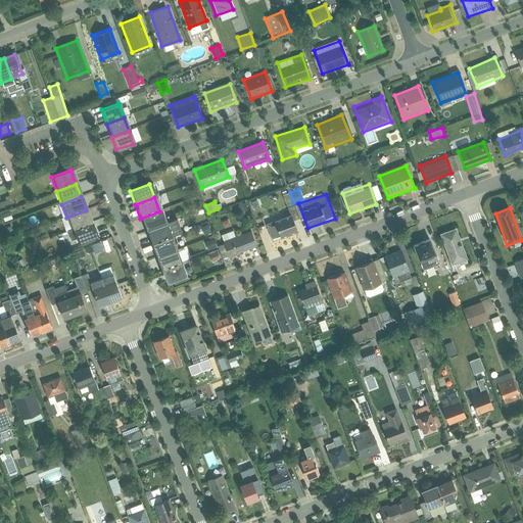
[(271,241),(296,232),(287,208),(263,217),(271,241)]
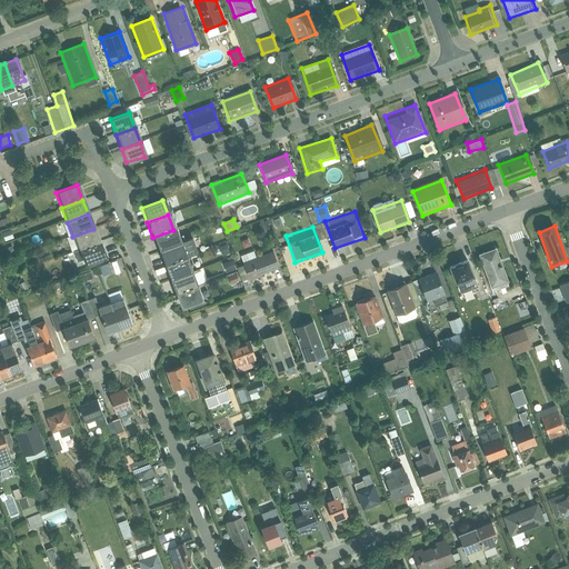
[(72,237),(78,250),(99,242),(93,229),(72,237)]
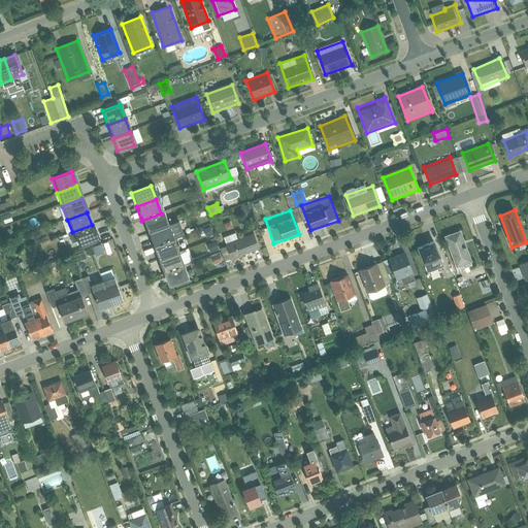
[(146,234),(166,227),(161,213),(141,221),(146,234)]
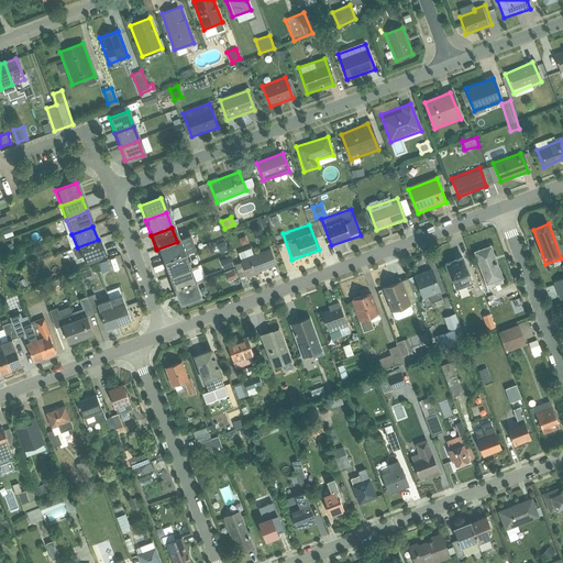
[(241,245),(247,242),(245,235),(239,238),(241,245)]
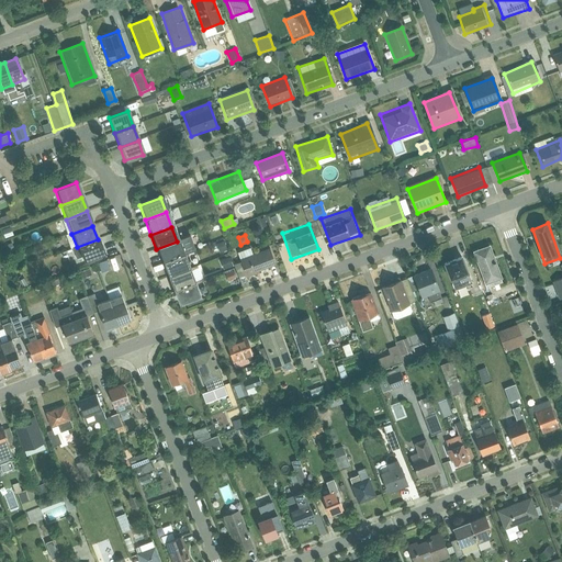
[(82,262),(103,255),(98,239),(77,247),(82,262)]
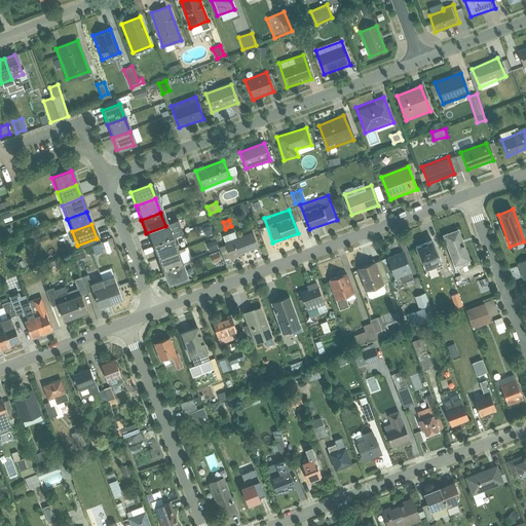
[(205,236),(213,234),(209,224),(202,227),(205,236)]
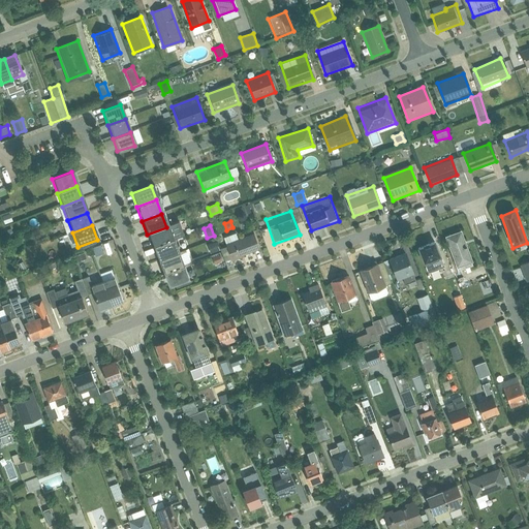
[(147,235),(152,248),(172,241),(166,227),(147,235)]
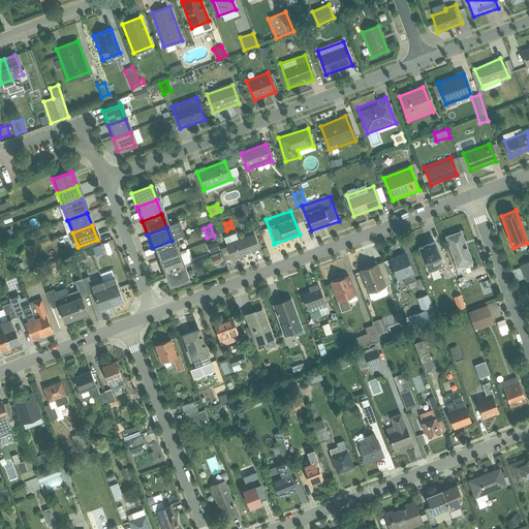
[(457,269),(473,262),(461,230),(444,237),(457,269)]
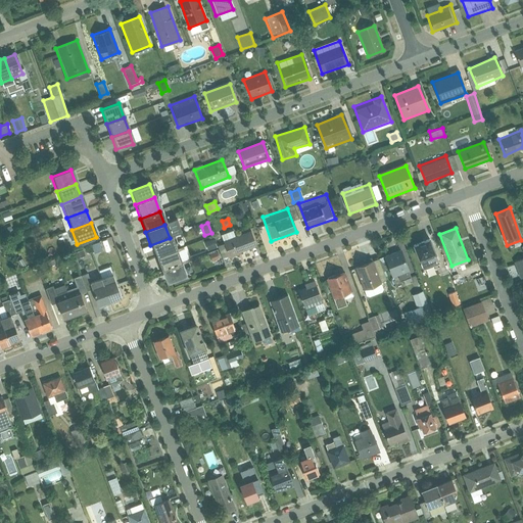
[(229,256),(254,246),(247,229),(222,239),(229,256)]
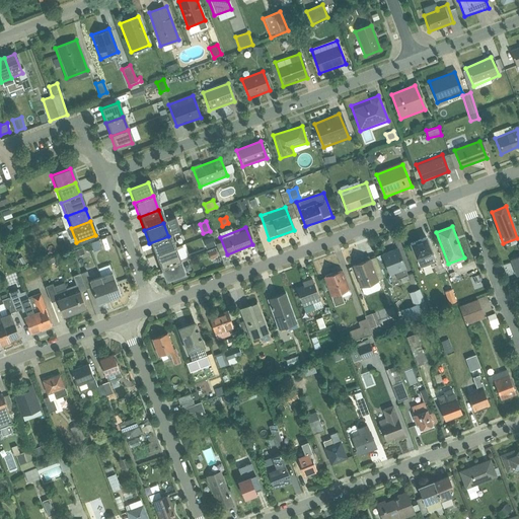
[(206,248),(215,245),(211,235),(203,239),(206,248)]
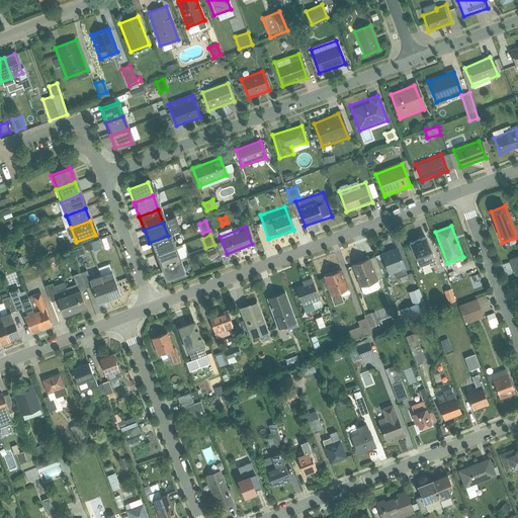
[(154,256),(173,249),(168,236),(149,243),(154,256)]
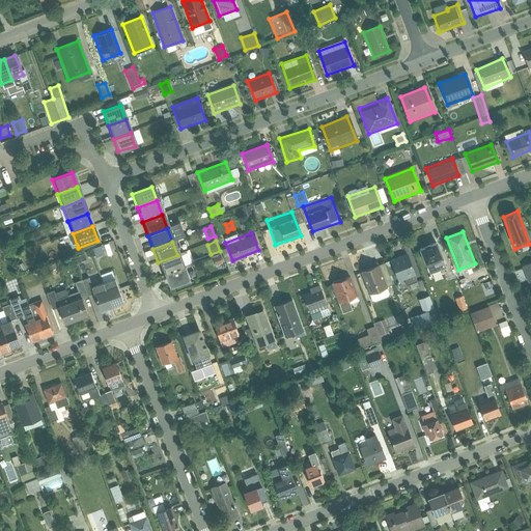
[(425,266),(440,261),(435,245),(420,249),(425,266)]
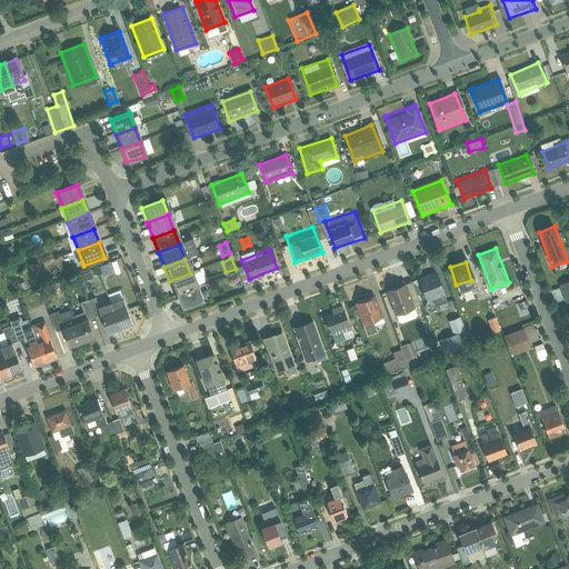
[(108,263),(100,266),(102,275),(111,271),(108,263)]
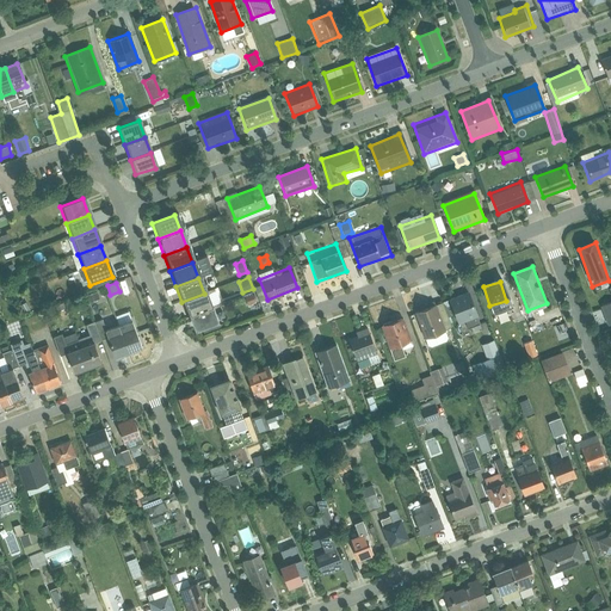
[(245,303),(255,301),(253,291),(244,292),(245,303)]
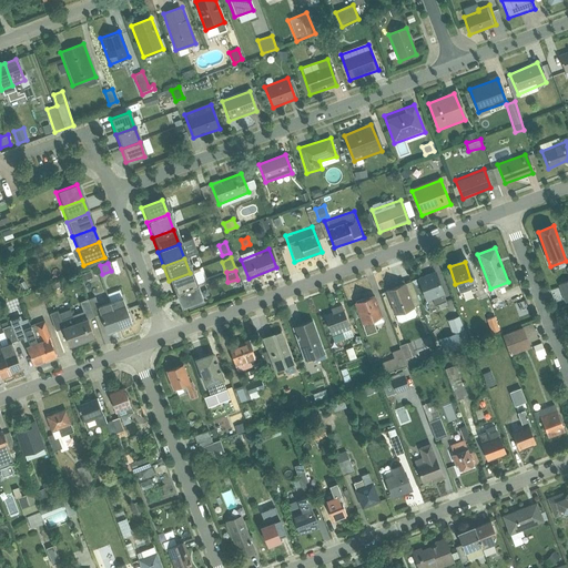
[(426,303),(443,297),(435,272),(417,277),(426,303)]
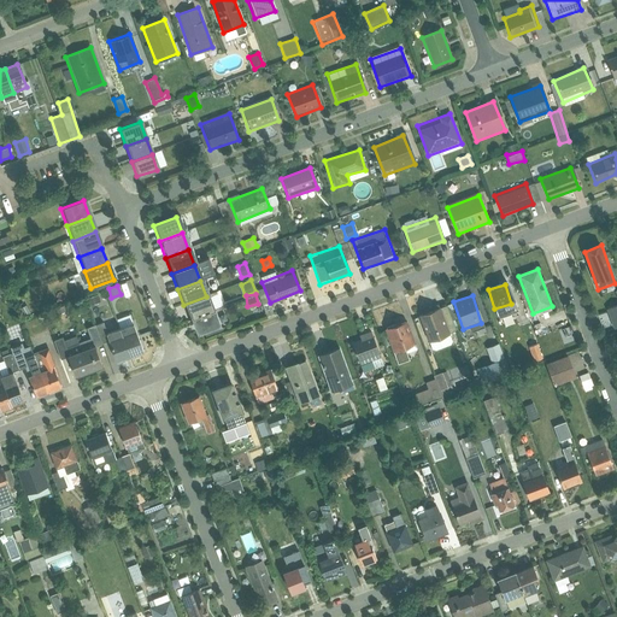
[(183,305),(189,321),(212,312),(206,297),(183,305)]
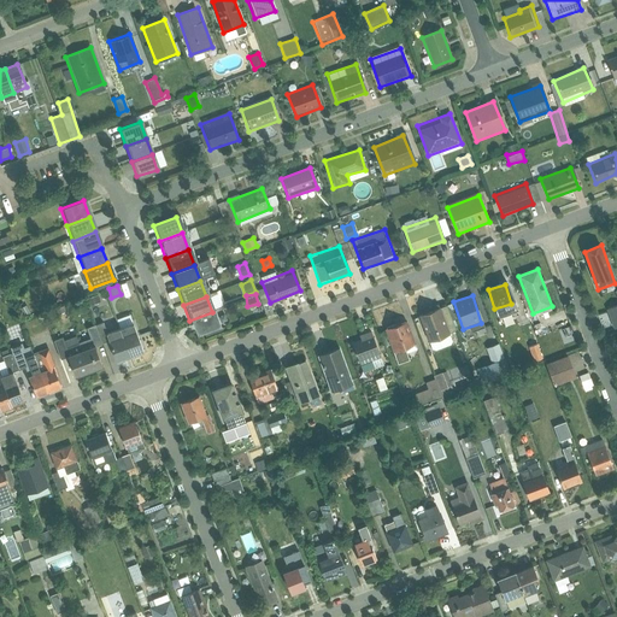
[(433,350),(453,341),(440,309),(419,317),(433,350)]
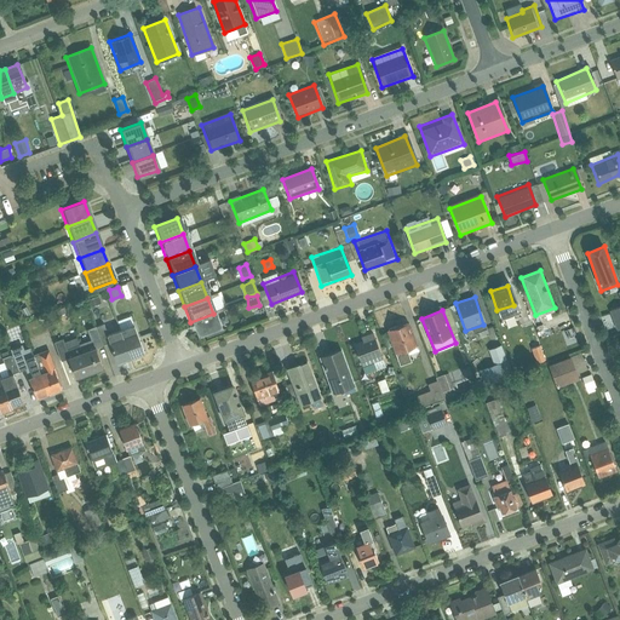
[(196,338),(219,329),(213,314),(190,322),(196,338)]
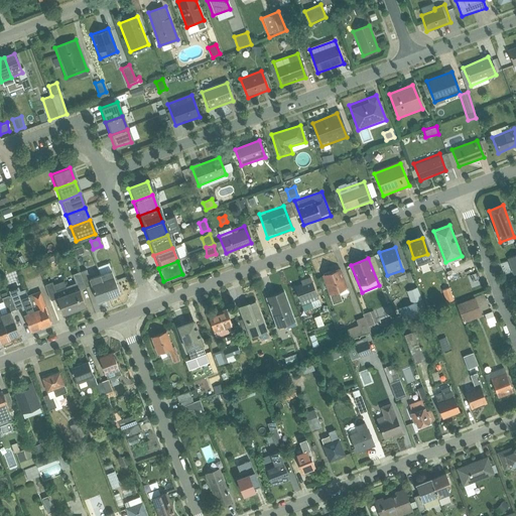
[(509,270),(506,262),(500,264),(503,272),(509,270)]
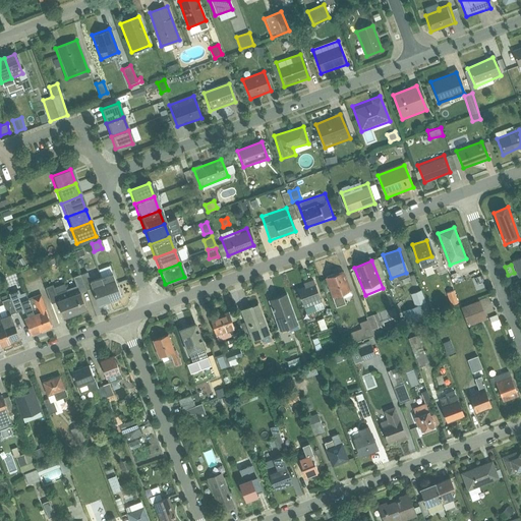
[(333,298),(352,291),(345,272),(326,278),(333,298)]
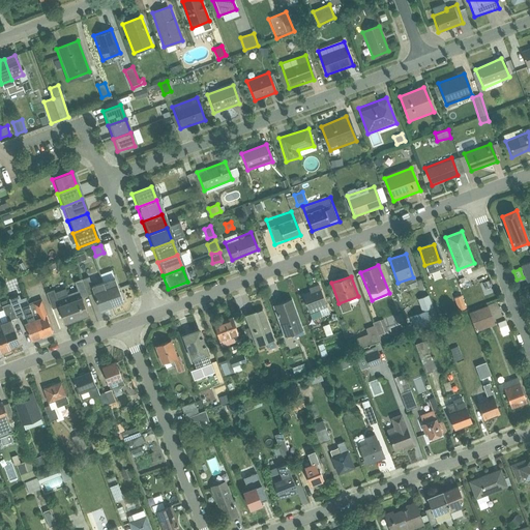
[(111,308),(123,303),(114,278),(101,284),(111,308)]
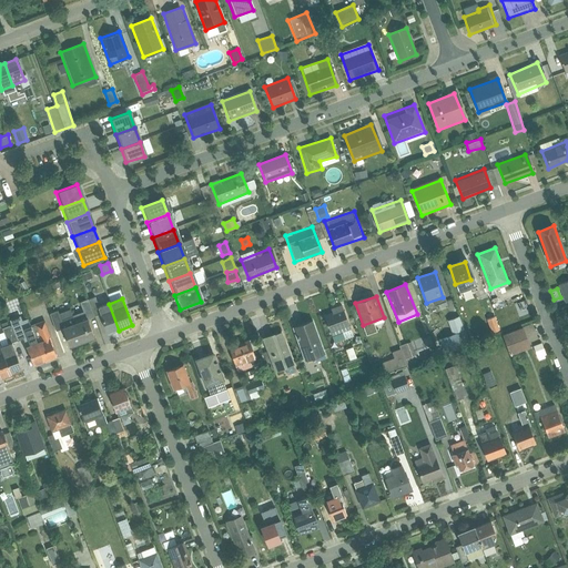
[(119,331),(109,304),(97,308),(107,335),(119,331)]
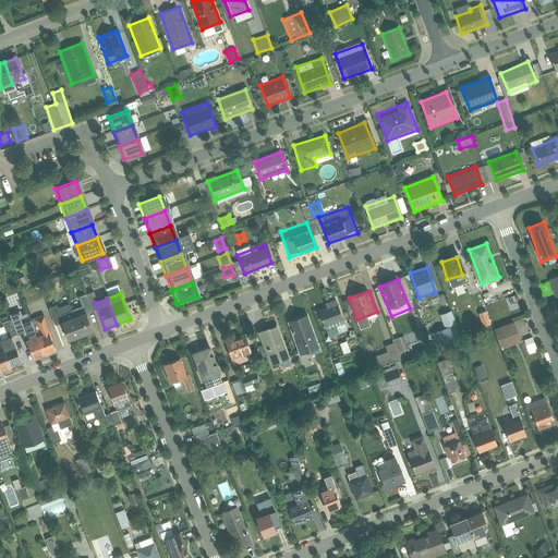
[(325,332),(344,325),(336,303),(316,311),(325,332)]
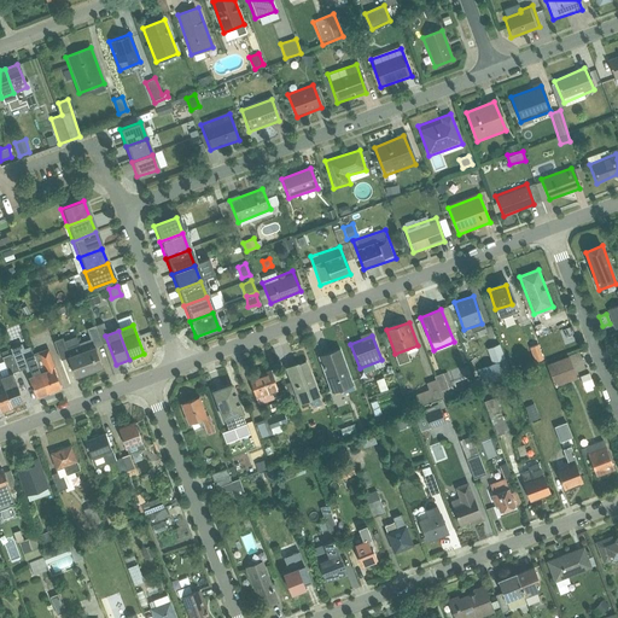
[(501,344),(487,347),(490,363),(478,367),(481,378),(508,372),(501,344)]
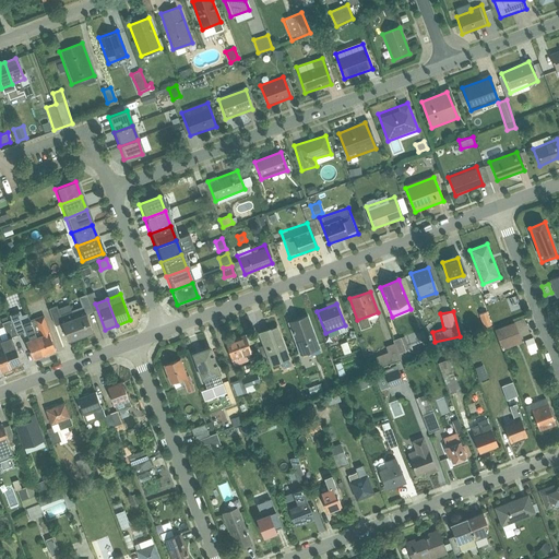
[(477,313),(482,328),(491,325),(487,311),(477,313)]
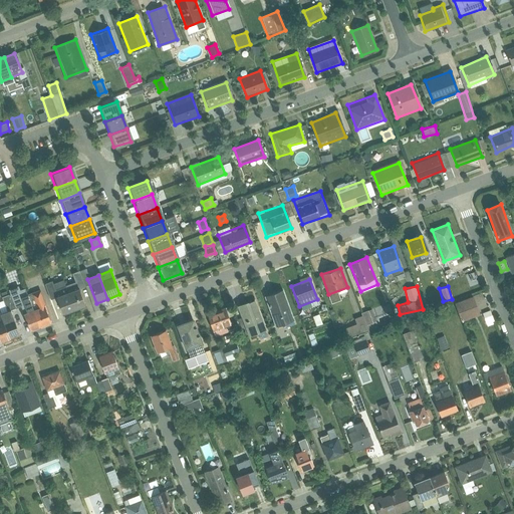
[(72,311),(85,307),(78,289),(66,293),(72,311)]
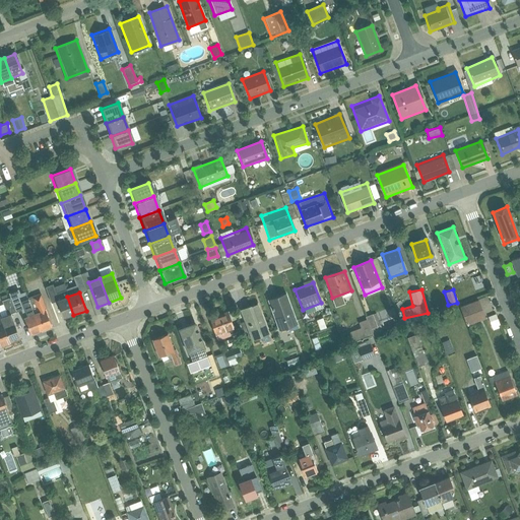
[(279,332),(297,325),(285,294),(267,300),(279,332)]
